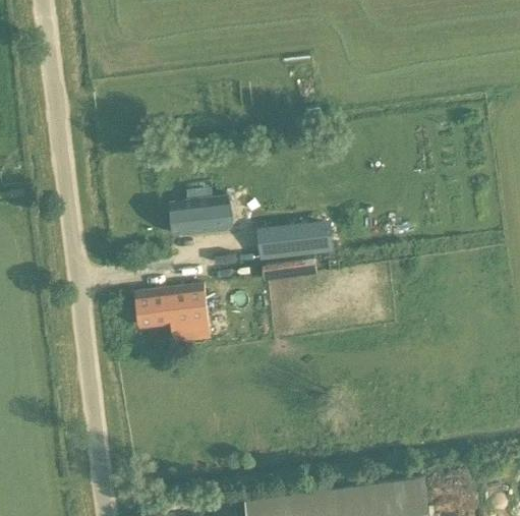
[(172,236),(172,237),(228,231),(227,230),(225,230),(222,198),(224,198),(224,197),(212,198),(210,184),(184,186),(186,202),(168,204),(168,205),(169,205),(172,236)]
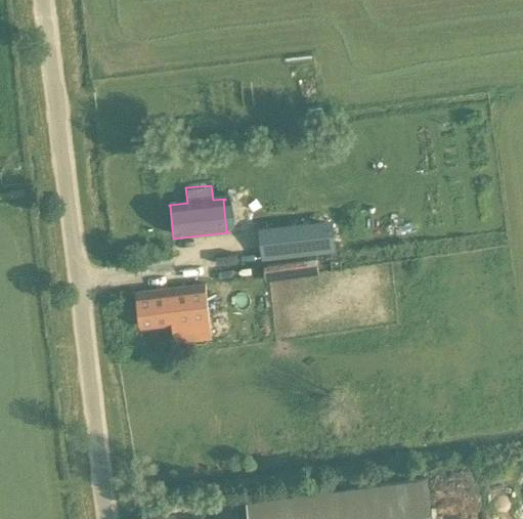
[(350,211),(351,220),(362,219),(361,210),(350,211)]
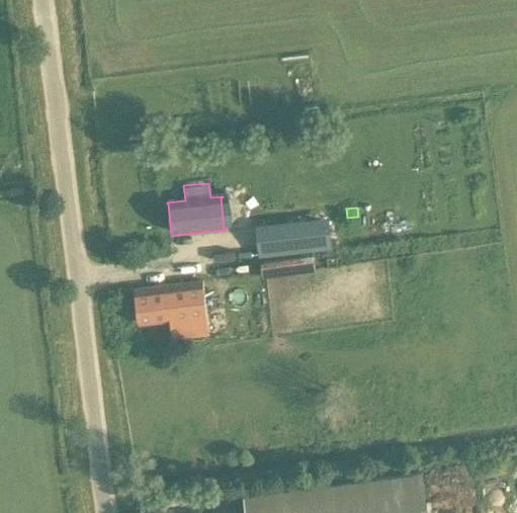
[(327,226),(255,234),(258,259),(330,251),(327,226)]
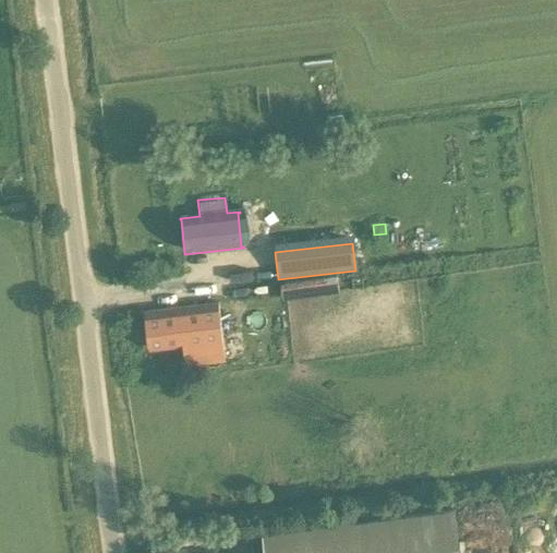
[(290,299),(314,292),(311,280),(287,287),(290,299)]
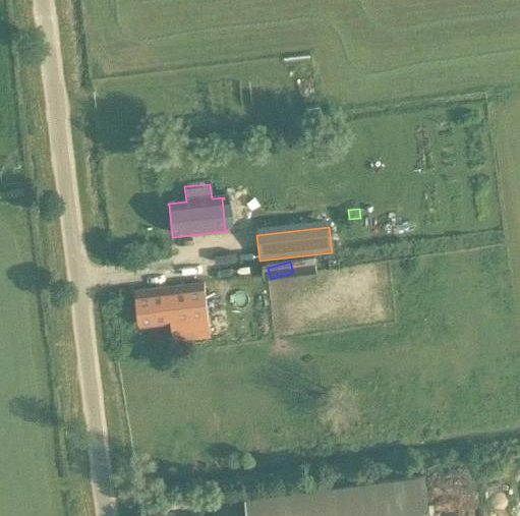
[(174,349),(210,345),(216,391),(297,382),(287,297),(205,305),(203,286),(134,295),(138,329),(171,325),(174,349)]
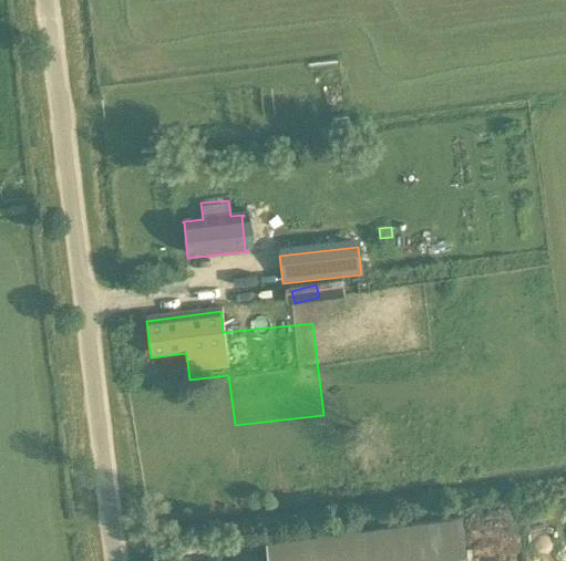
[(266,544),(267,560),(466,560),(462,520),(266,544)]
